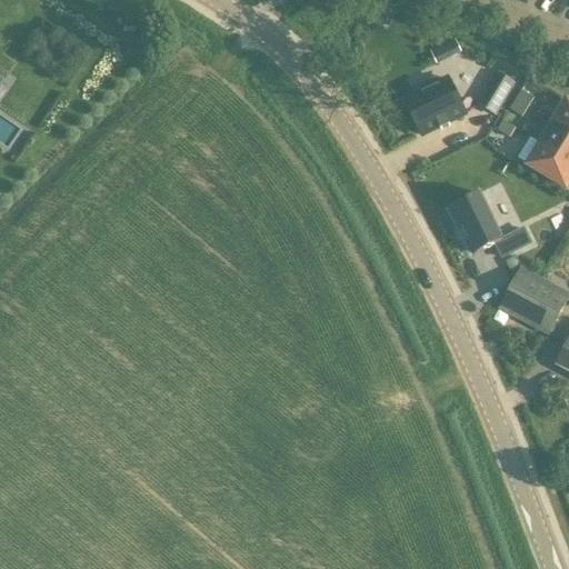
[(497,75),(478,106),(495,116),(513,85),(497,75)]
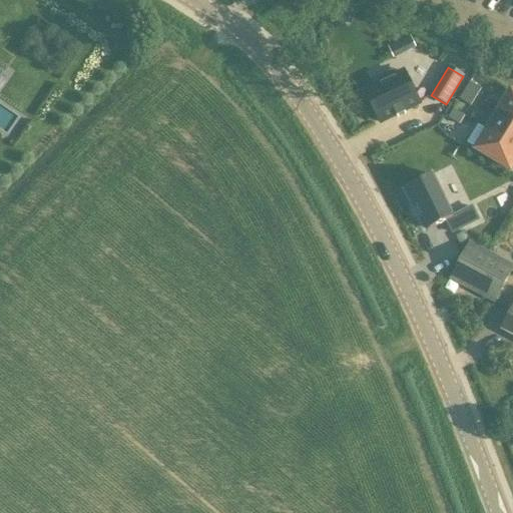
[(381,84),(365,92),(380,122),(396,115),(397,118),(406,114),(404,111),(420,103),(405,72),(396,77),(393,71),(379,78),(381,84)]
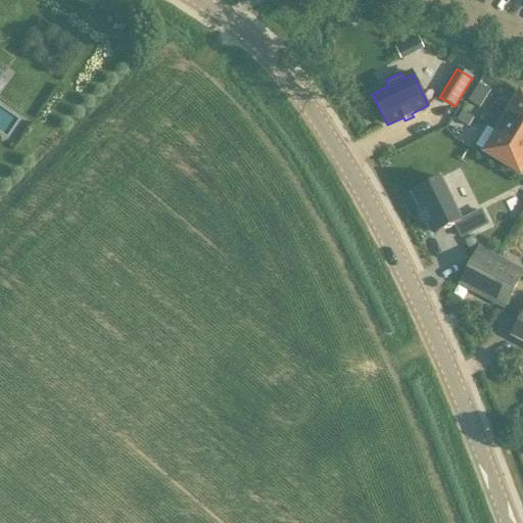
[(479,84),(474,93),(485,100),(490,91),(479,84)]
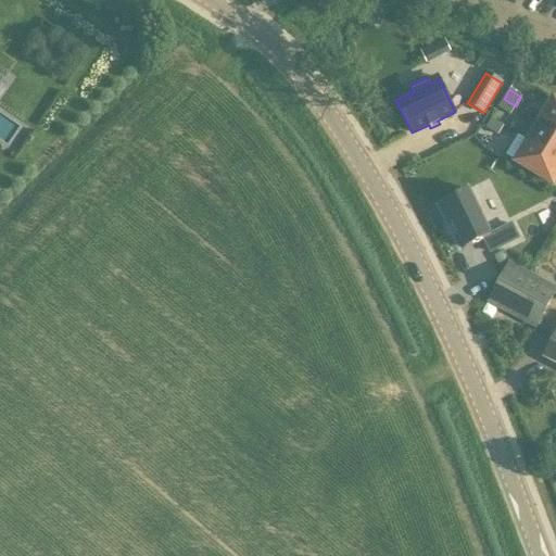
[(504,99),(498,108),(498,109),(510,115),(516,106),(504,99)]
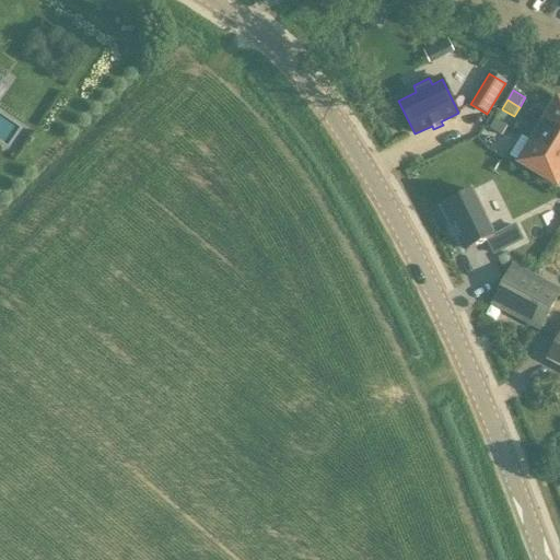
[(559,102),(558,101),(546,121),(559,130),(559,102)]
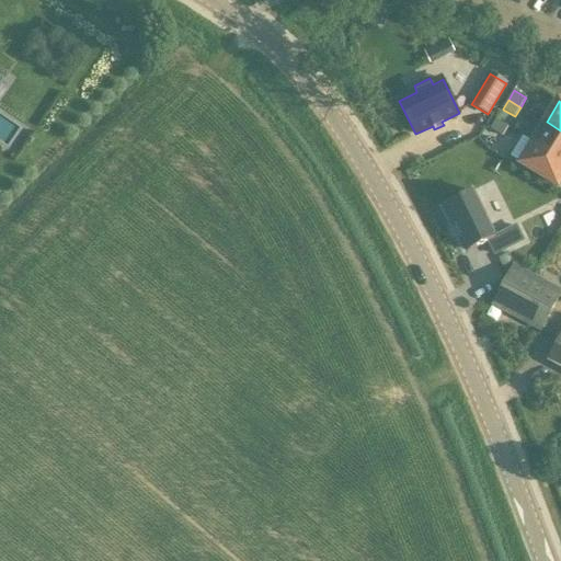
[(508,127),(496,119),(491,129),(503,136),(508,127)]
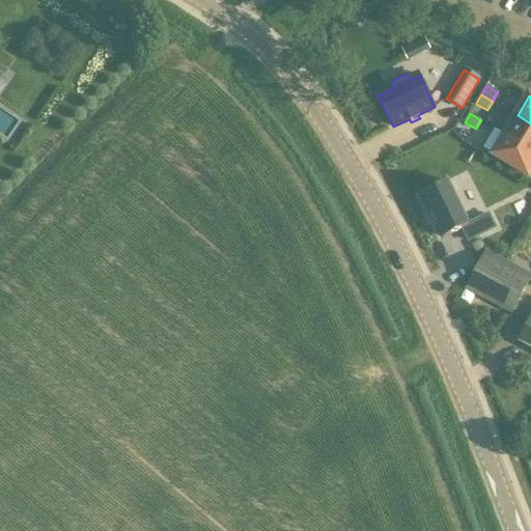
[(530,123),(518,115),(505,135),(530,150),(530,123)]
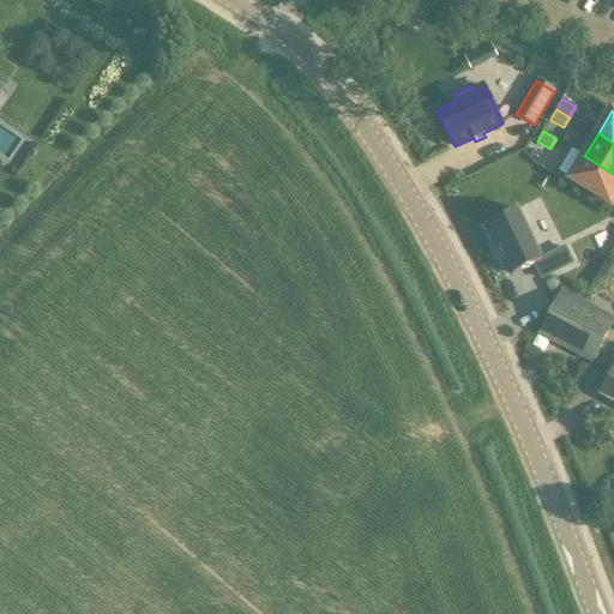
[(613,174),(584,156),(570,179),(611,204),(613,198),(613,174)]
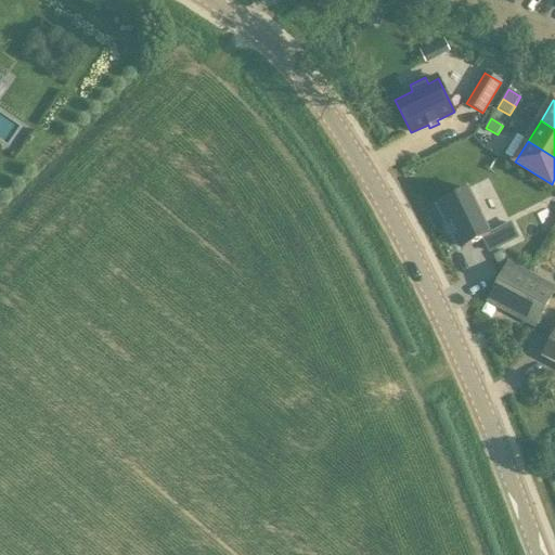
[(467,190),(441,202),(465,248),(483,240),(490,253),(517,239),(511,226),(490,235),(467,190)]
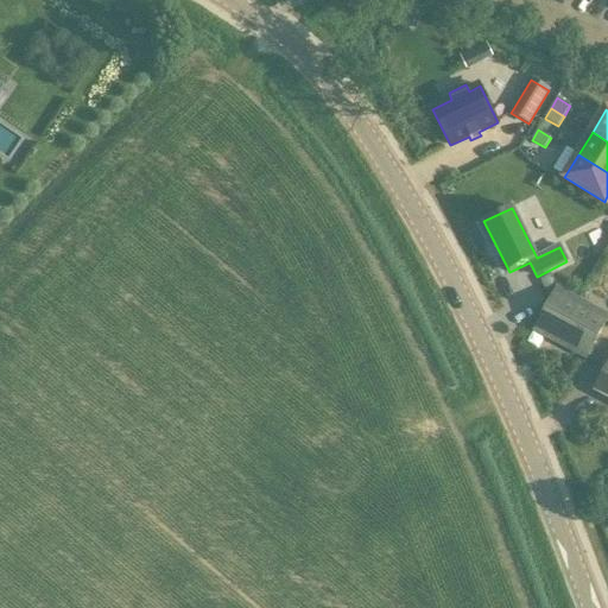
[(532,331),(587,360),(607,320),(607,314),(556,286),(532,331)]
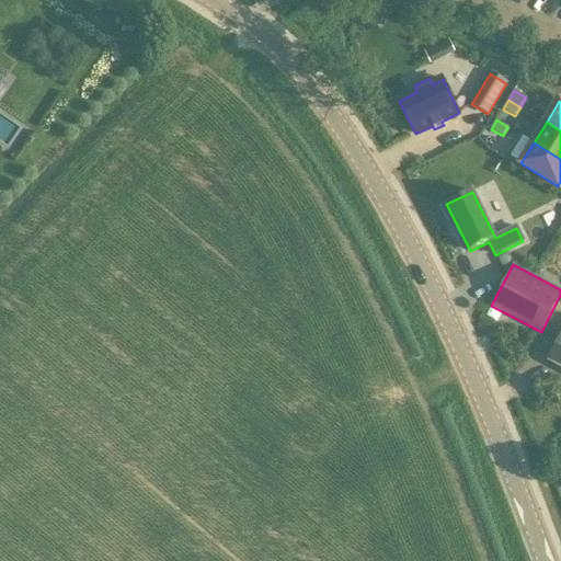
[(560,339),(549,361),(560,366),(560,339)]
